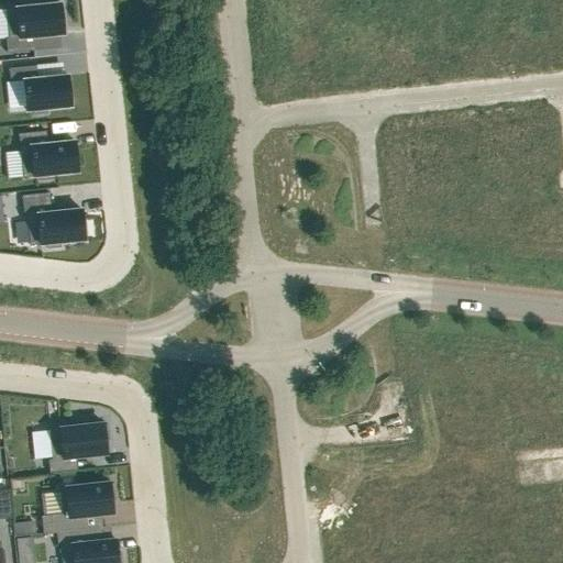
[(8,39),(6,39),(7,54),(34,51),(33,37),(63,35),(59,3),(35,7),(35,2),(21,3),(22,8),(6,10),(8,39)]
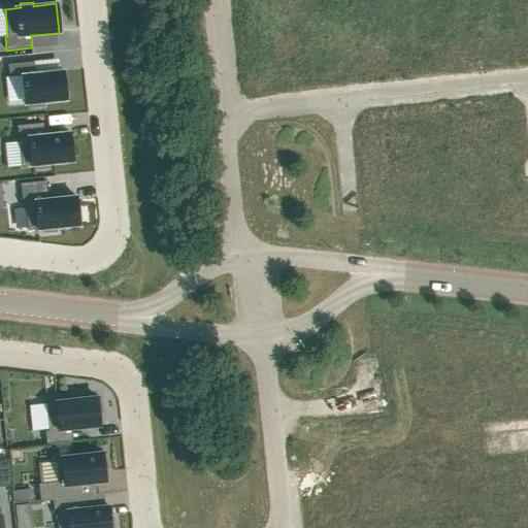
[(33,62),(7,65),(9,77),(22,76),(25,104),(30,104),(31,108),(43,106),(43,102),(66,100),(63,71),(35,74),(33,62)]
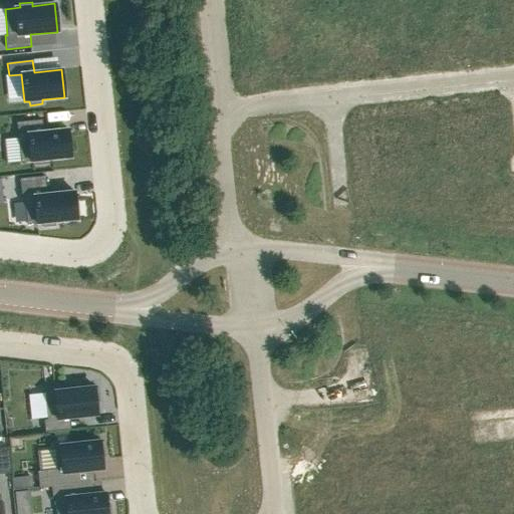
[(41,120),(16,122),(20,163),(36,161),(36,165),(48,164),(48,160),(70,158),(67,130),(42,132),(41,120)]
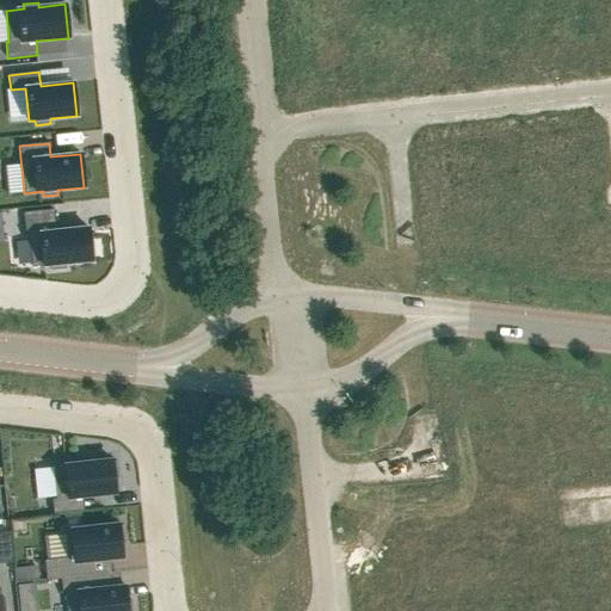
[(53,210),(23,213),(25,236),(29,235),(32,267),(50,265),(50,270),(66,269),(65,264),(91,261),(88,228),(55,232),(53,210)]
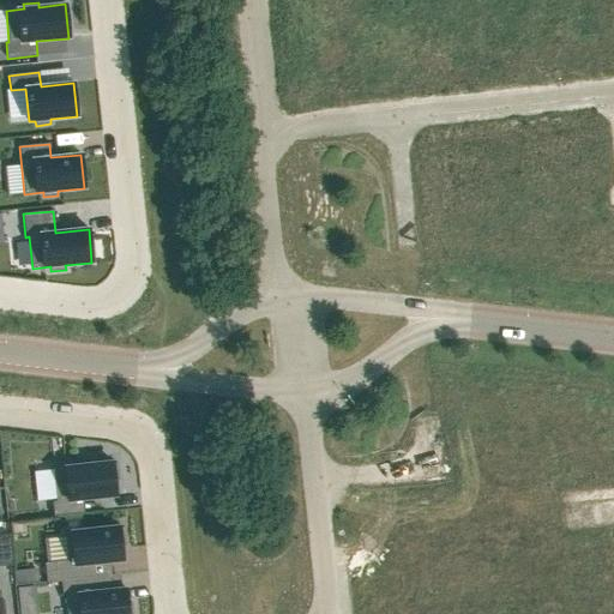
[(56,501),(52,501),(53,517),(84,513),(83,499),(116,495),(114,481),(119,481),(116,463),(113,464),(113,462),(53,468),(56,501)]
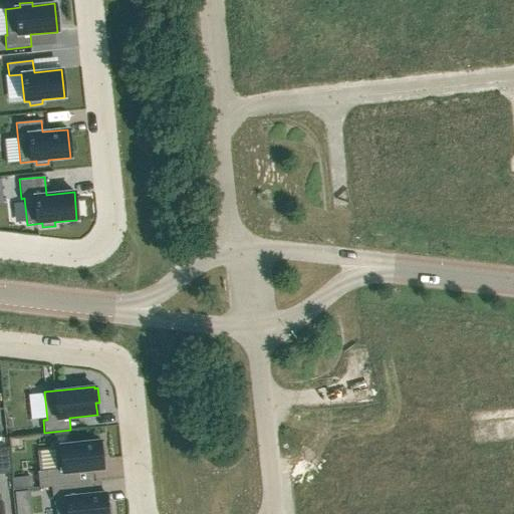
[(56,469),(37,471),(39,488),(51,487),(51,486),(67,485),(67,484),(66,473),(102,469),(100,457),(104,457),(102,442),(99,442),(99,441),(54,446),(56,469)]
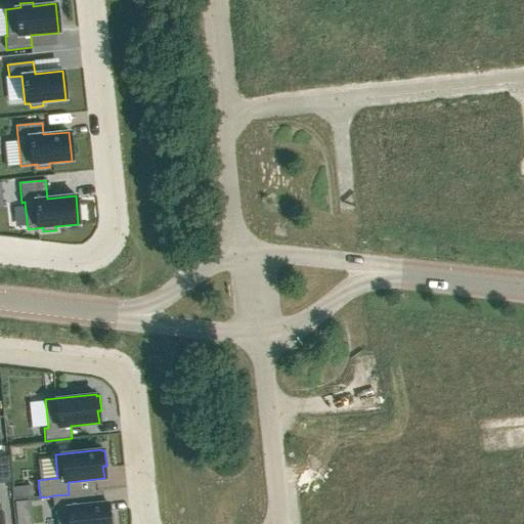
[(7,456),(0,456),(0,483),(10,483),(7,456)]
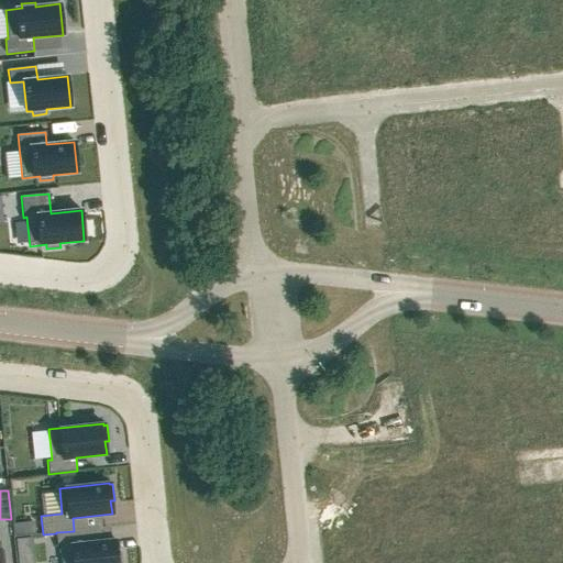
[(35,534),(34,522),(12,525),(13,537),(35,534)]
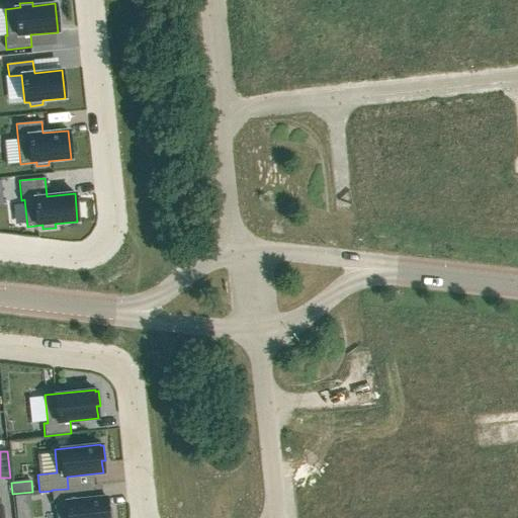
[(68,489),(52,490),(52,491),(53,504),(56,503),(57,517),(111,517),(110,509),(107,509),(105,497),(77,500),(76,487),(68,488),(68,489)]
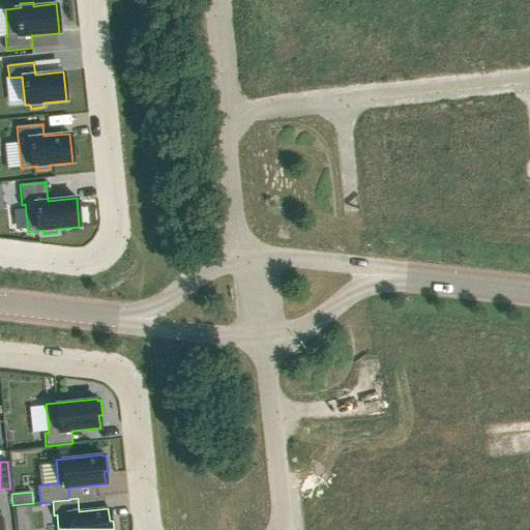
[(31,529),(29,506),(15,508),(17,529),(31,529)]
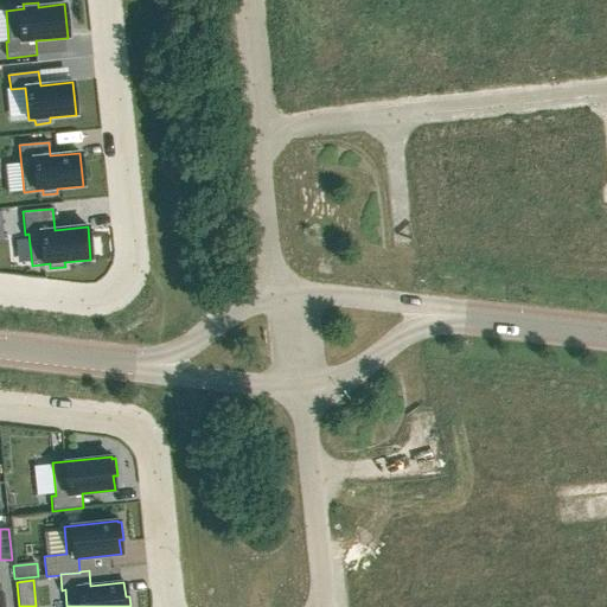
All buildings are outlined.
